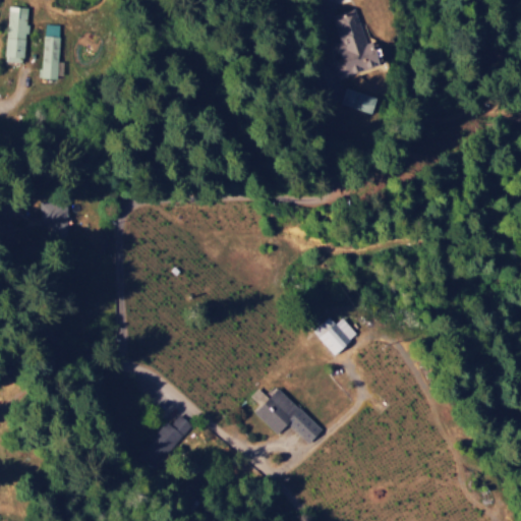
[(25,6),(6,5),(4,61),(23,62),(25,6)]
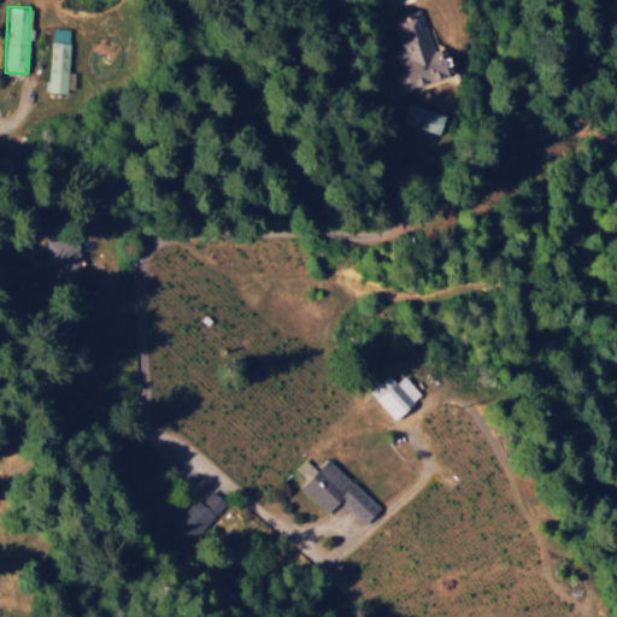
[(387,21),(413,80),(401,84),(405,93),(447,74),(418,7),(387,21)]
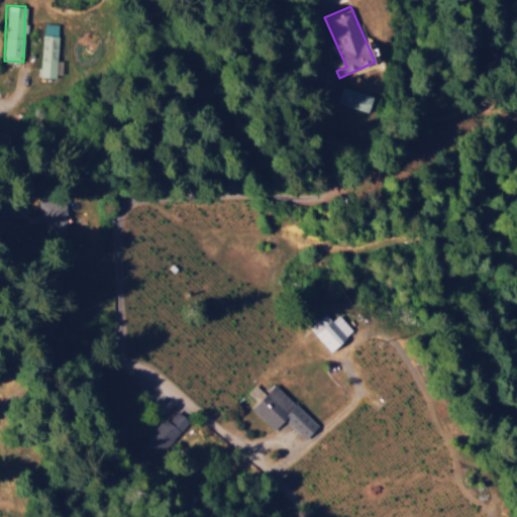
[(40,77),(56,78),(58,24),(42,23),(40,77)]
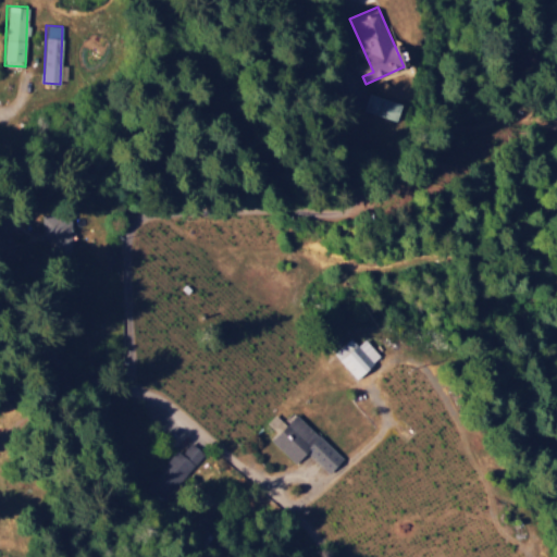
[(356,346),(349,338),(333,354),(356,379),(380,356),(363,338),(356,346)]
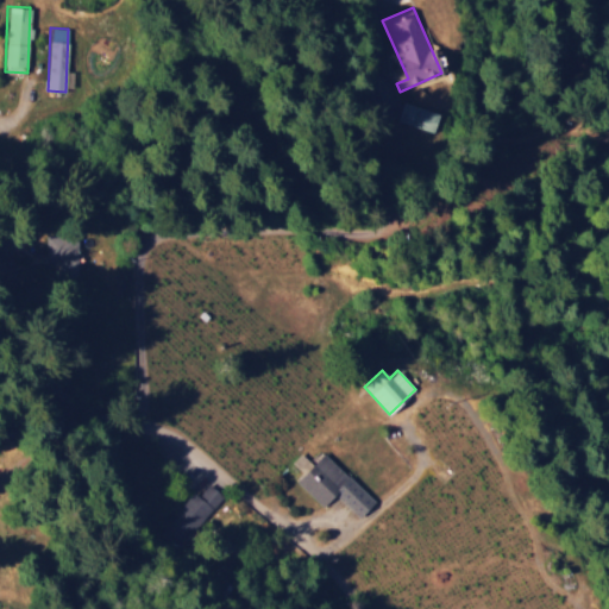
[(375,501),(322,453),(312,464),(300,453),(290,463),(303,473),(295,482),(322,507),(334,494),(359,518),(375,501)]
